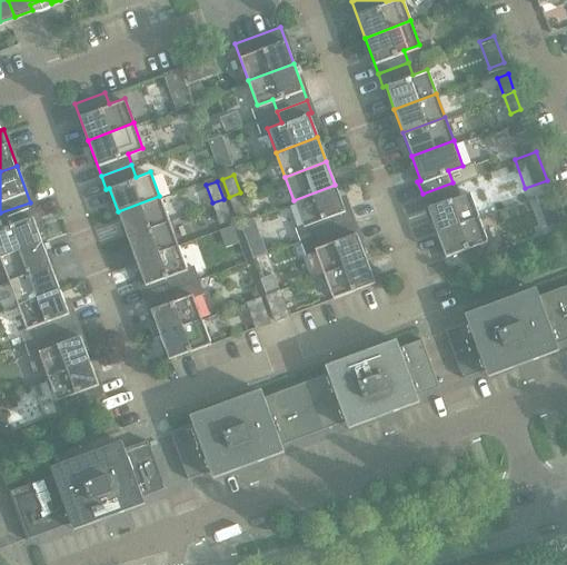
[(453,182),(423,194),(436,230),(477,215),(468,190),(457,195),(453,182)]
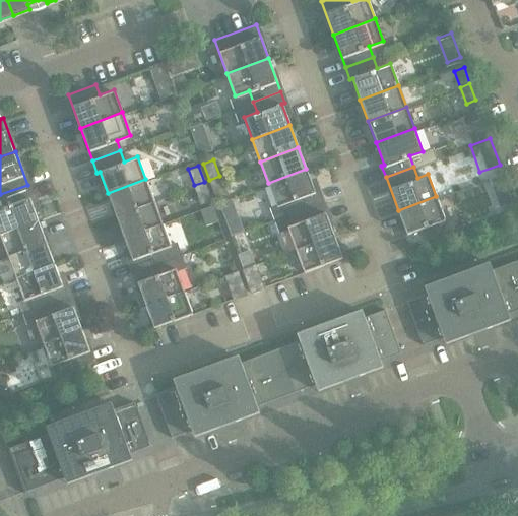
[(293,211),(321,201),(317,190),(314,191),(306,169),(268,183),(276,205),(288,200),(293,211)]
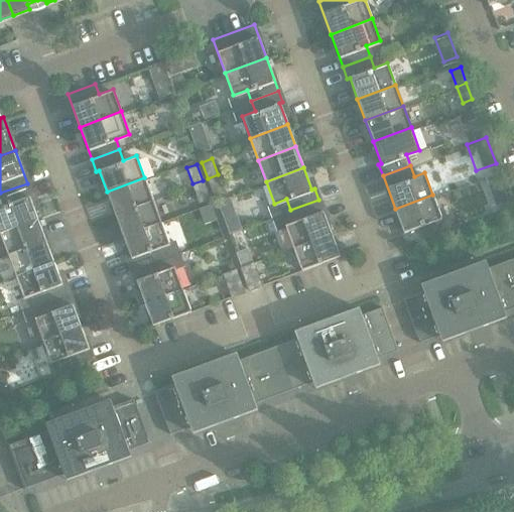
[(224,190),(218,174),(208,178),(214,195),(224,190)]
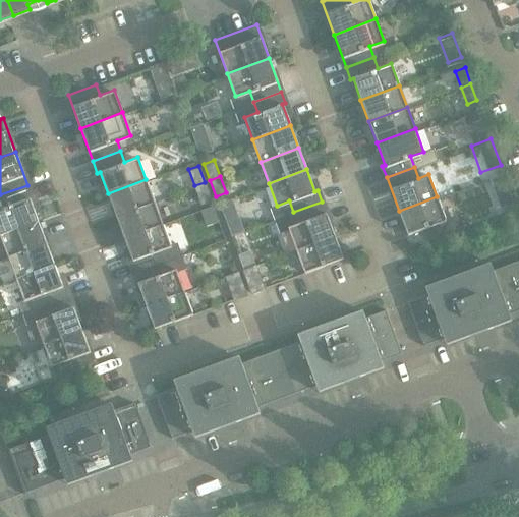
[(146,179),(108,193),(116,215),(154,200),(146,179)]
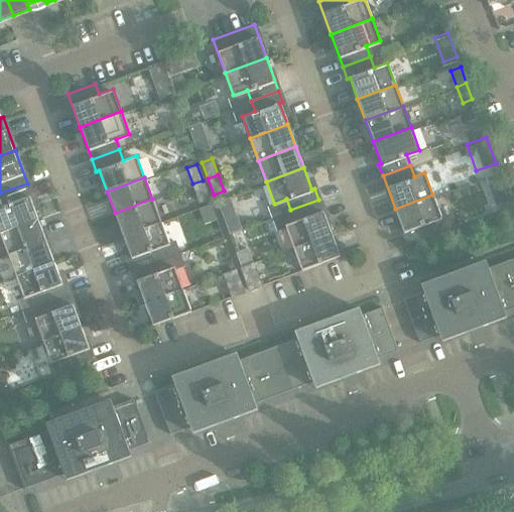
[(199,200),(208,197),(203,180),(193,183),(199,200)]
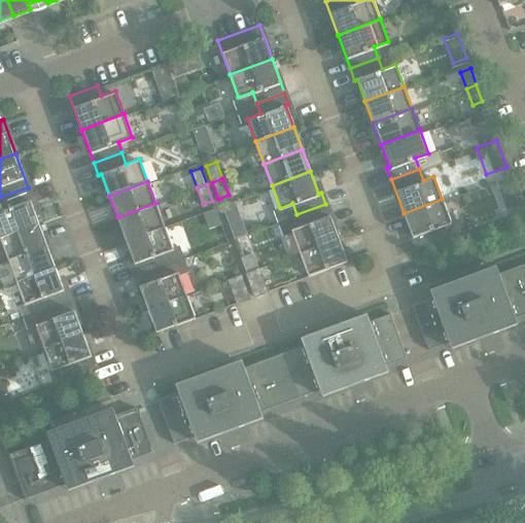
[(0,236),(37,221),(30,200),(32,199),(28,187),(0,197),(0,236)]
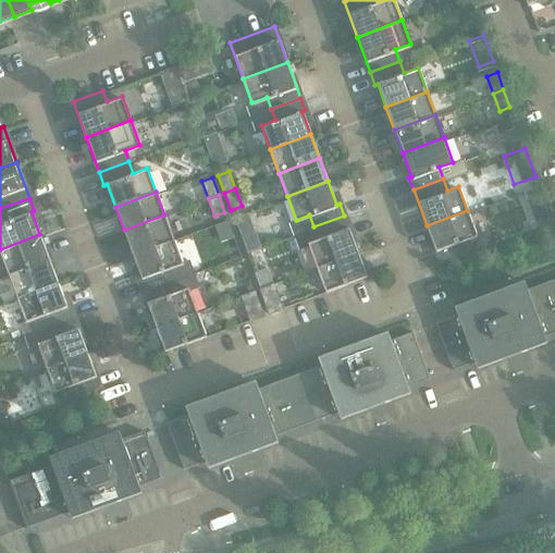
[(250,209),(237,212),(248,248),(261,244),(250,209)]
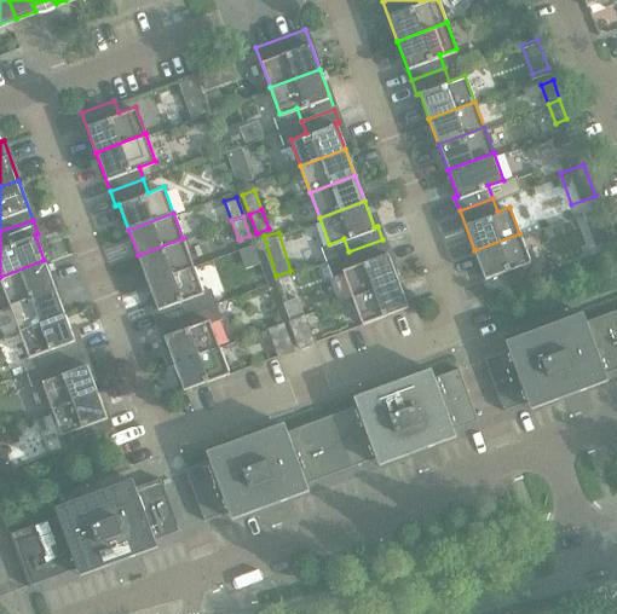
[(529,260),(519,233),(474,250),(489,290),(522,278),(517,265),(529,260)]
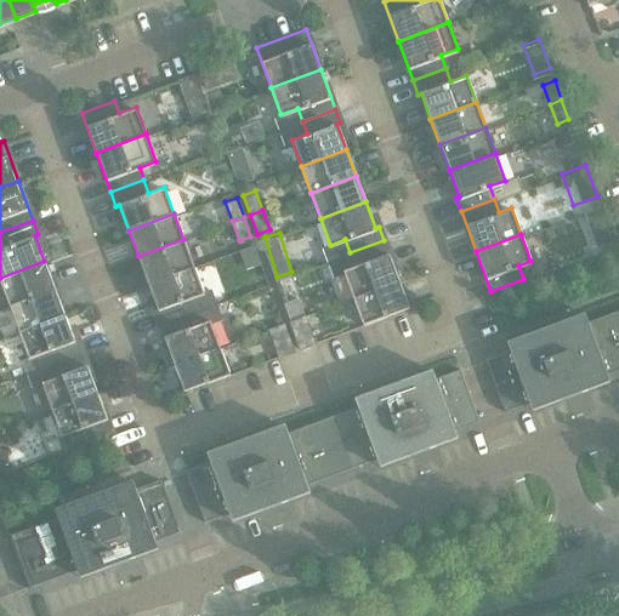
[(138,256),(148,283),(193,266),(183,239),(138,256)]
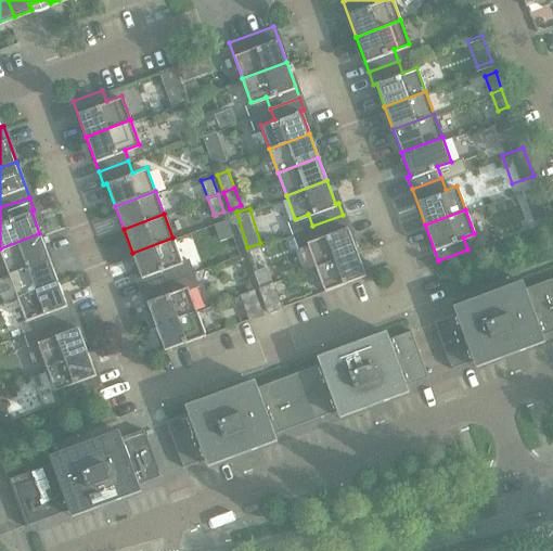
[(306,241),(314,265),(356,251),(343,215),(312,226),(317,238),(306,241)]
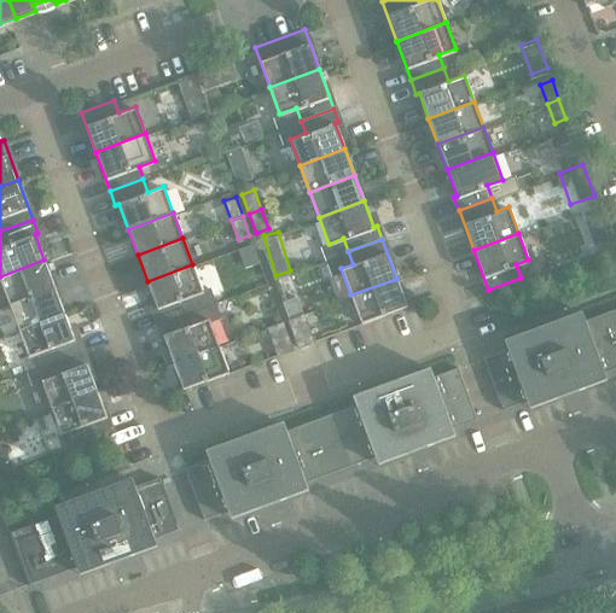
[(0,280),(9,303),(53,286),(44,260),(0,276),(0,280)]
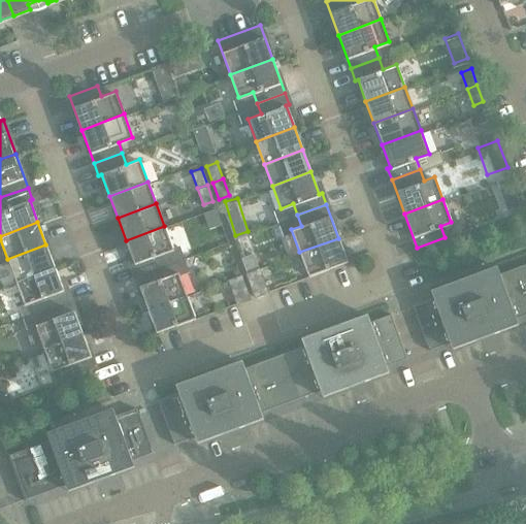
[(164,226),(126,240),(133,262),(131,263),(135,274),(164,264),(160,253),(172,249),(164,226)]
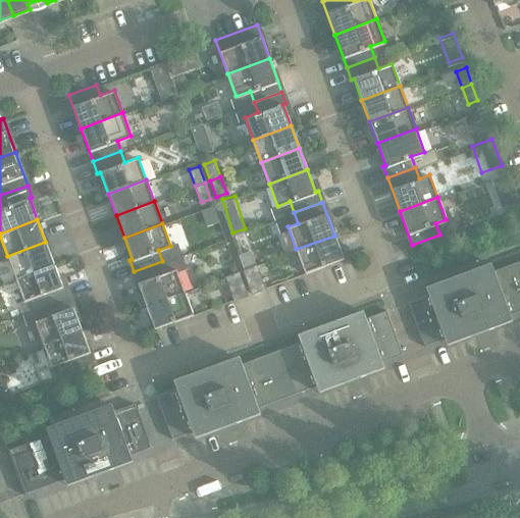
[(334,236),(296,249),(304,271),(343,257),(334,236)]
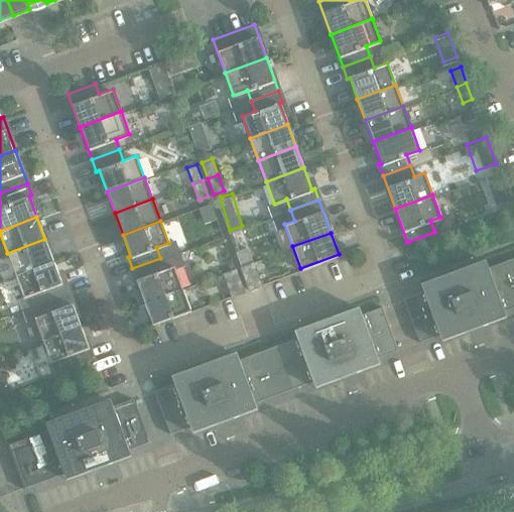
[(7,253),(15,274),(52,260),(44,239),(7,253)]
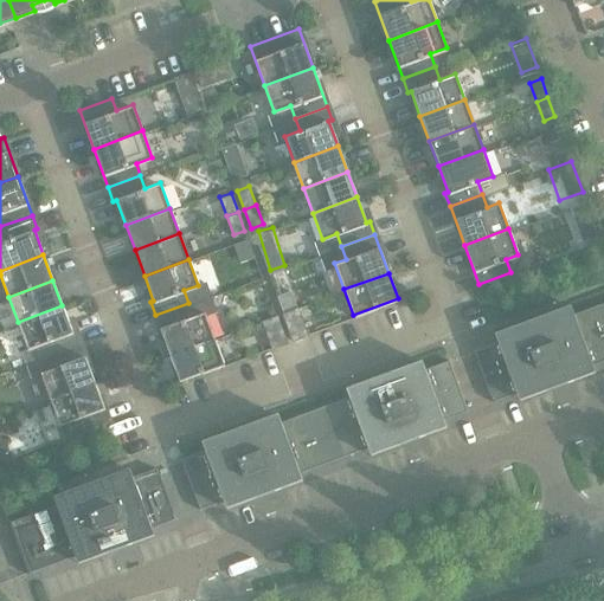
[(496,340),(494,341),(473,349),(475,354),(489,394),(490,394),(492,400),(515,391),(519,399),(595,370),(591,363),(603,357),(603,298),(572,311),(570,303),(494,331),(496,340)]
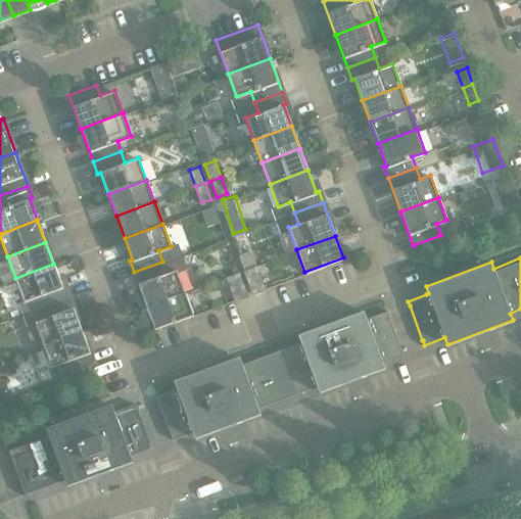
[(134,272),(146,305),(185,291),(176,269),(166,273),(162,262),(134,272)]
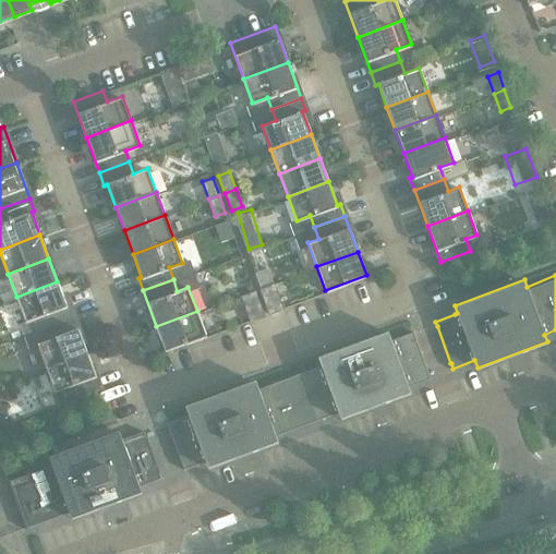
[(57,281),(16,297),(25,320),(17,322),(22,335),(73,316),(69,303),(65,304),(57,281)]
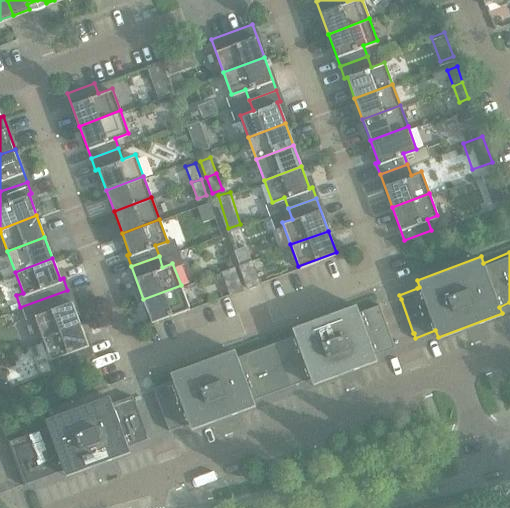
[(246,286),(258,281),(250,259),(238,263),(246,286)]
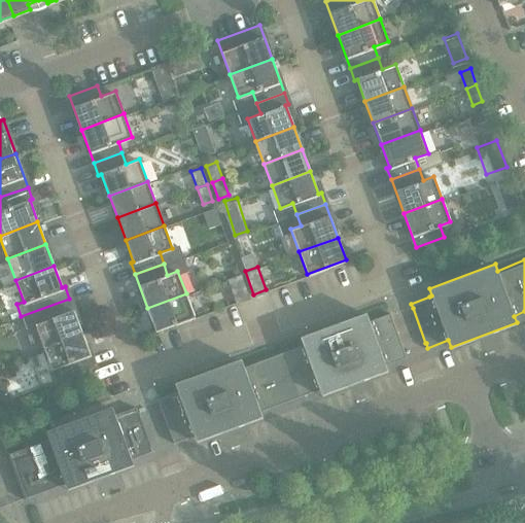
[(248,297),(239,274),(226,278),(236,301),(248,297)]
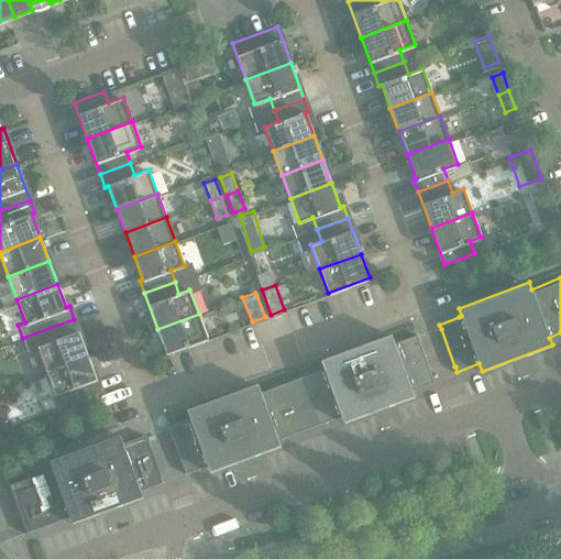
[(199,314),(157,329),(166,353),(208,338),(199,314)]
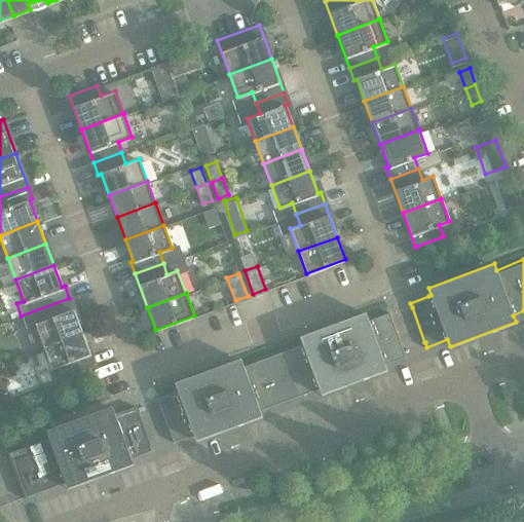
[(34,324),(42,345),(81,331),(69,298),(21,315),(21,317),(40,309),(44,320),(34,324)]
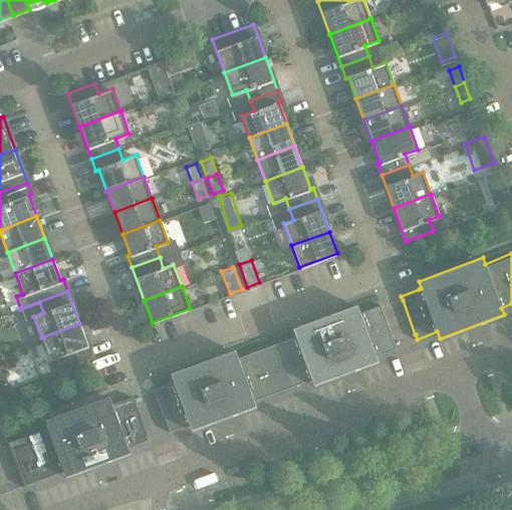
[(173,380),(154,388),(153,388),(155,393),(154,393),(167,426),(169,431),(189,424),(191,430),(255,407),(253,400),(331,370),(333,377),(377,361),(375,354),(396,347),(394,342),(381,308),(380,308),(379,304),(359,311),(356,304),(313,321),(315,327),(237,356),(235,349),(171,373),(173,380)]
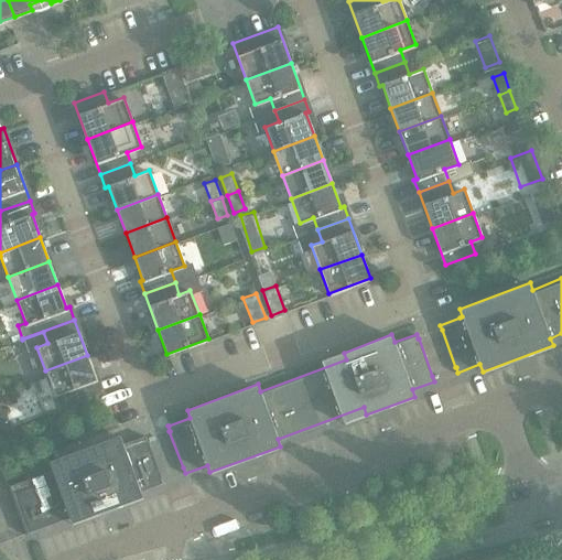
[(100,391),(87,355),(45,370),(54,396),(65,391),(71,402),(100,391)]
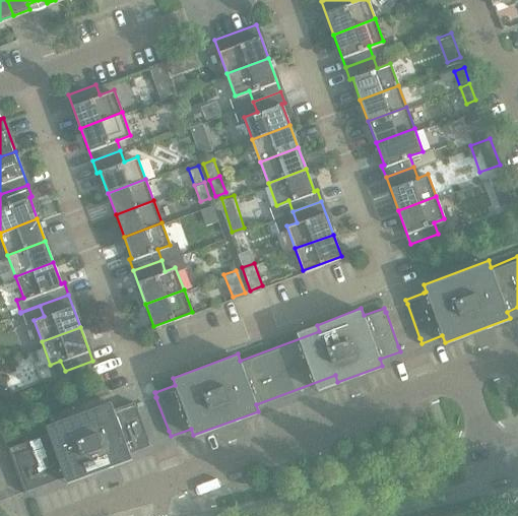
[(7,445),(6,445),(23,492),(24,492),(24,491),(64,475),(67,482),(131,458),(129,451),(149,444),(147,439),(148,439),(135,404),(135,405),(133,400),(113,407),(111,401),(45,425),(48,431),(8,445),(7,445)]
